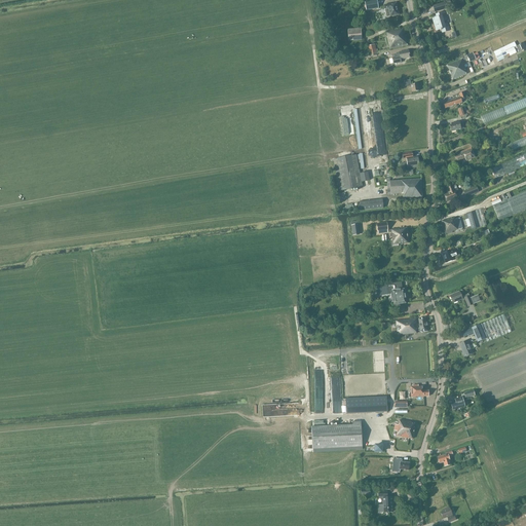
[(444,3),(434,6),(435,12),(447,8),(446,4),(451,3),(450,0),(447,0),(444,2),(444,3)]
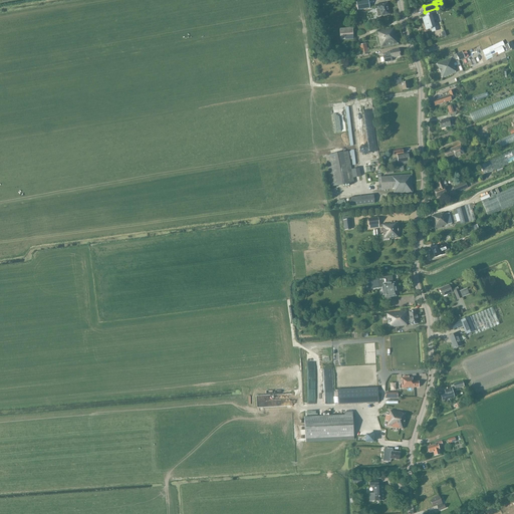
[(366,4),(366,1),(357,3),(358,11),(370,9),(369,4),(366,4)]
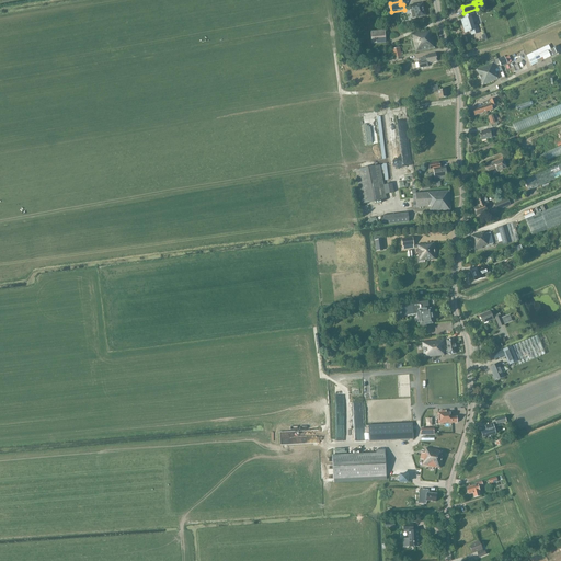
[(410,6),(411,10),(414,9),(416,18),(425,15),(422,3),(410,6)]
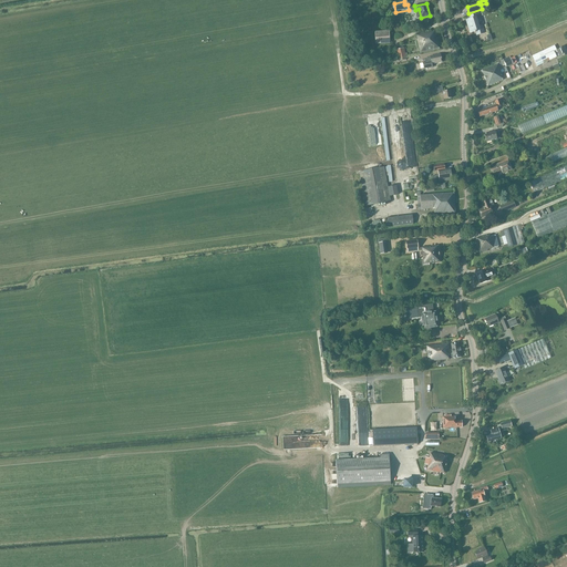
[(466,20),(470,33),(476,31),(477,35),(484,33),(482,26),(478,27),(477,23),(481,22),(478,13),(473,16),(473,14),(468,16),(470,19),(466,20)]
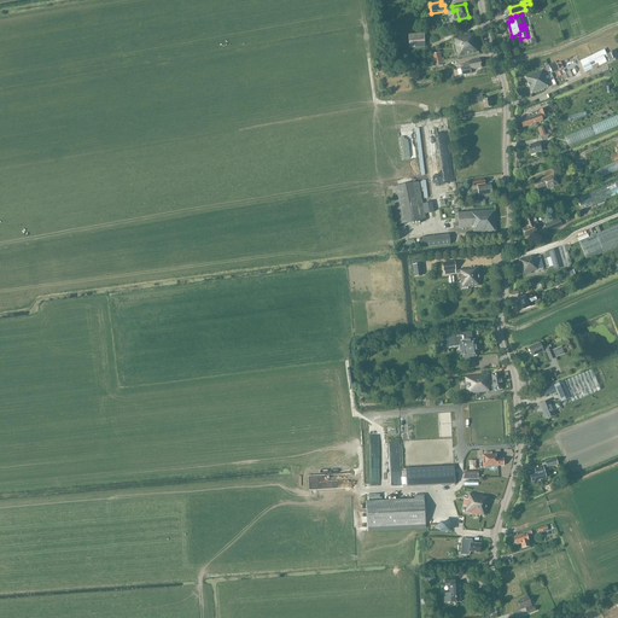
[(456,44),(455,44),(459,58),(478,53),(473,34),(455,39),(456,44)]
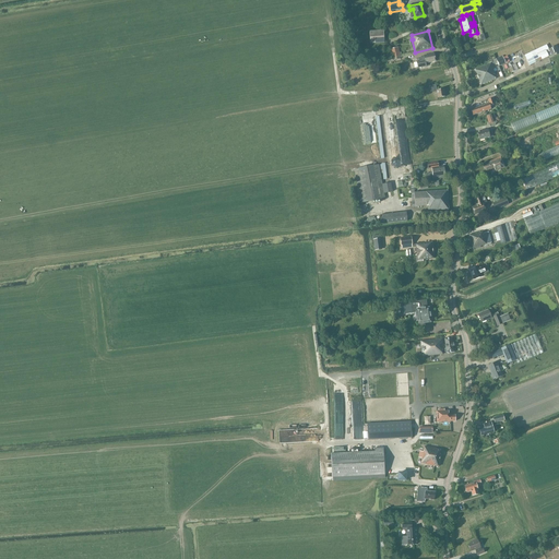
[(385,44),(384,32),(370,33),(371,45),(385,44)]
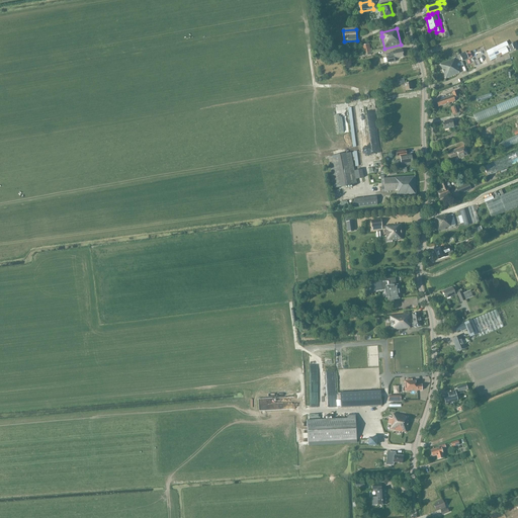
[(371,54),(368,44),(361,46),(364,56),(371,54)]
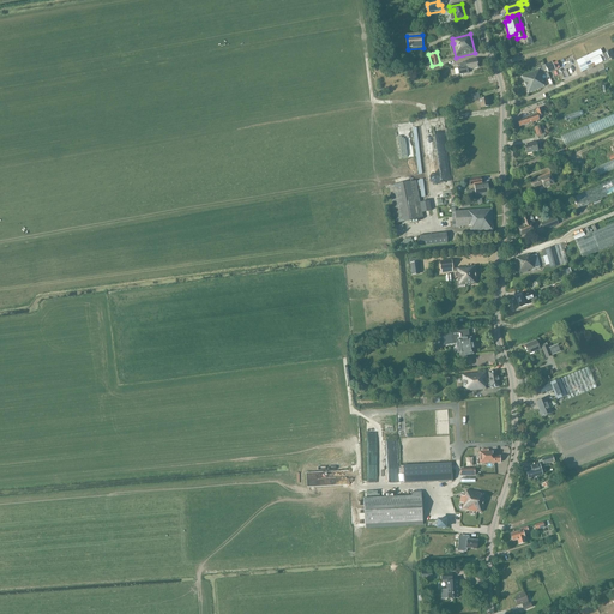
[(590,61),(579,66),(582,72),(602,62),(600,55),(590,60),(590,61)]
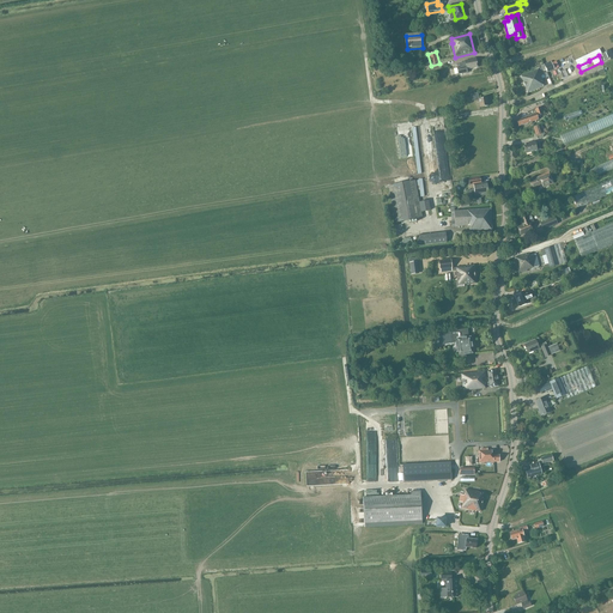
[(465,61),(465,62),(459,64),(460,67),(456,67),(459,74),(467,73),(467,70),(478,67),(475,59),(465,61)]
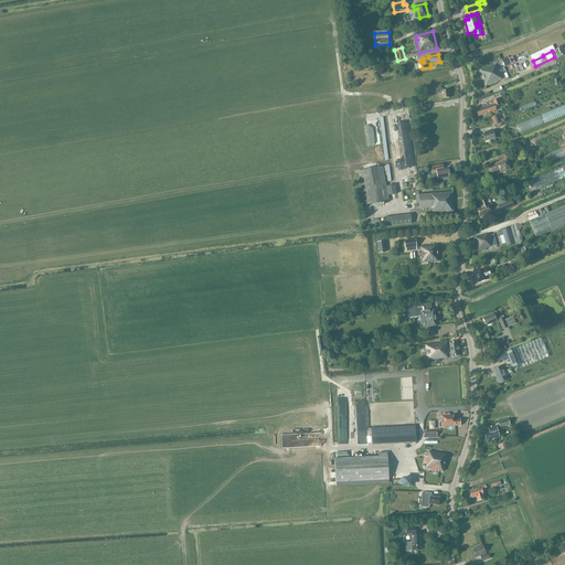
[(508,56),(499,61),(501,66),(503,65),(504,66),(511,64),(508,56)]
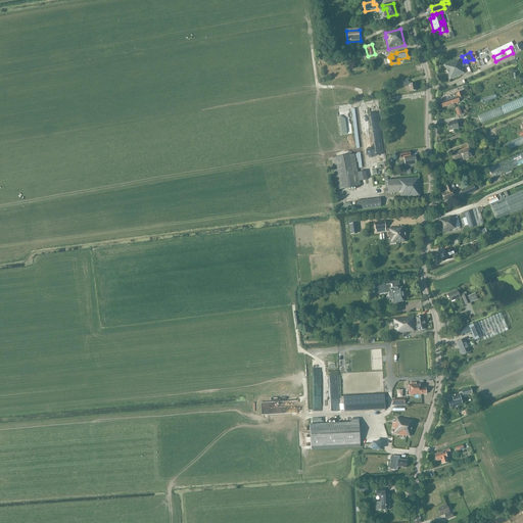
[(444,64),(449,79),(464,74),(462,69),(463,69),(459,59),(444,64)]
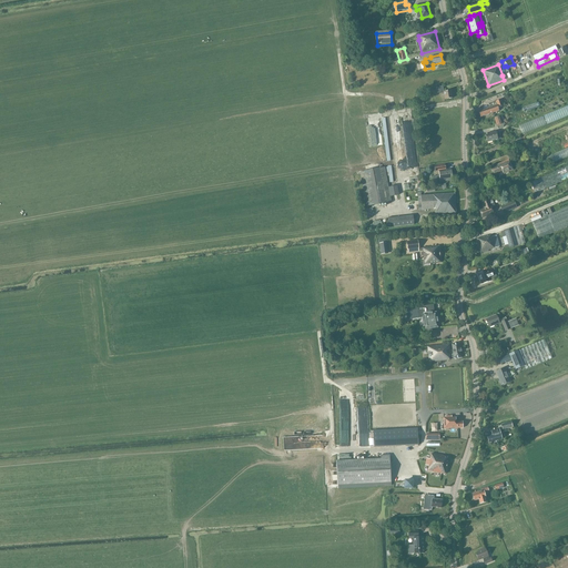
[(436,88),(437,93),(439,92),(439,95),(444,94),(445,99),(453,98),(452,91),(444,92),(443,87),(436,88)]
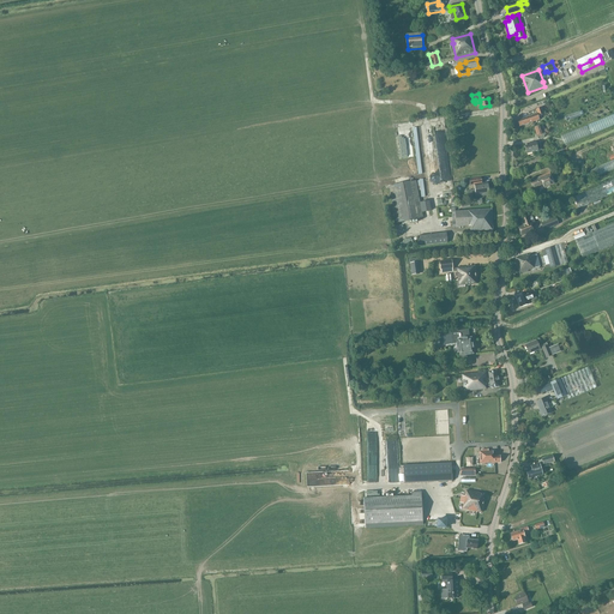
[(537,114),(518,120),(519,126),(540,120),(537,116),(543,114),(541,108),(536,109),(537,114)]
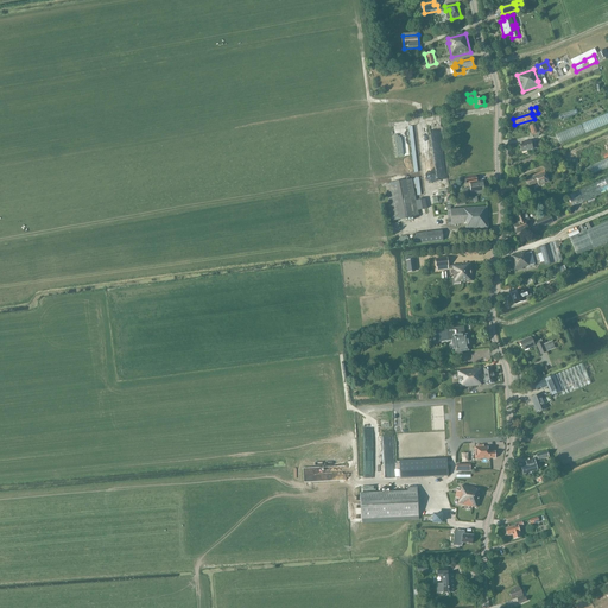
[(557,143),(607,124),(607,113),(553,133),(557,143)]
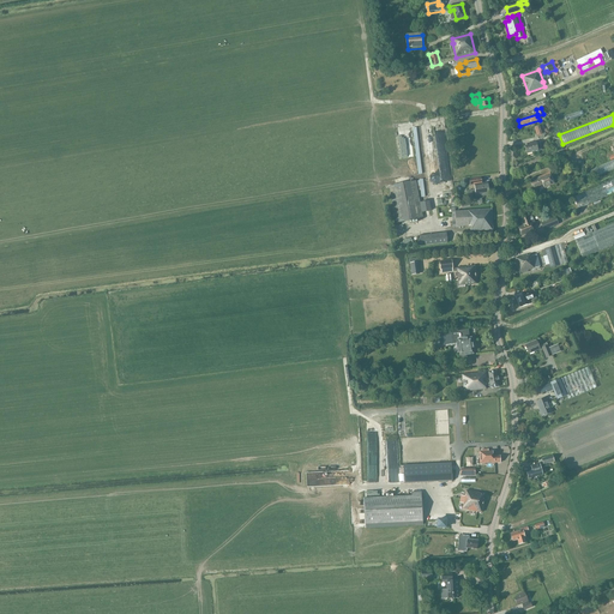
[(450,184),(445,126),(433,127),(433,132),(426,132),(428,168),(434,167),(434,172),(438,172),(439,184),(450,184)]
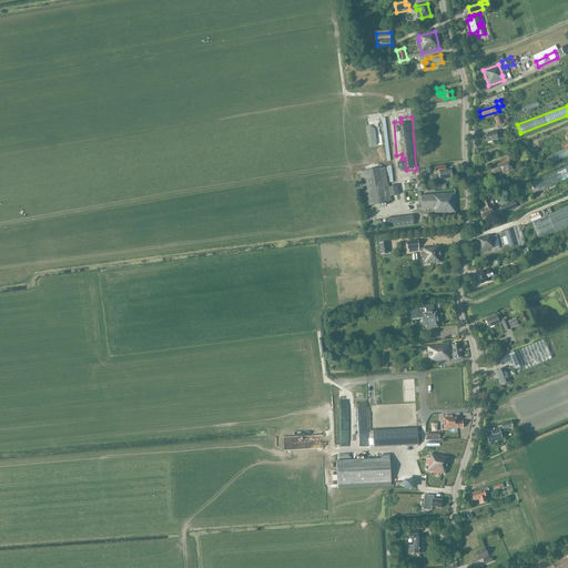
[(494,119),(498,129),(504,128),(503,124),(499,117),(494,119)]
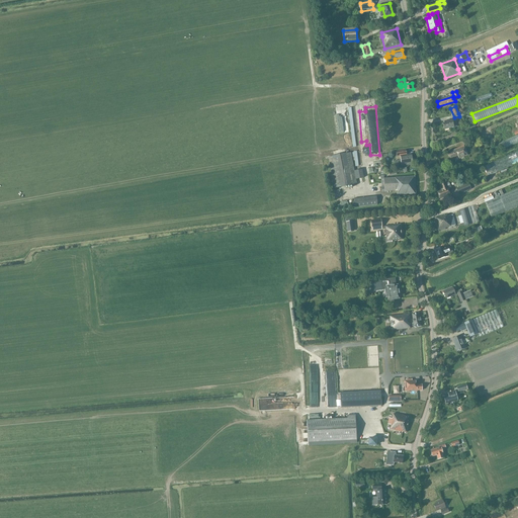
[(337,114),(337,133),(345,133),(345,126),(341,126),(341,122),(344,122),(344,114),(337,114)]
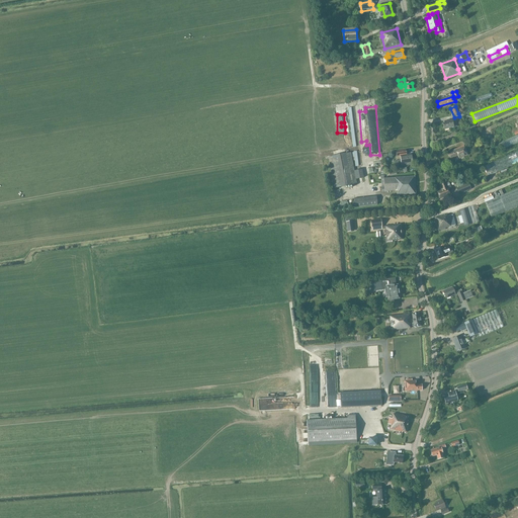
[(452,120),(442,122),(444,131),(454,127),(456,126),(454,120),(452,120)]
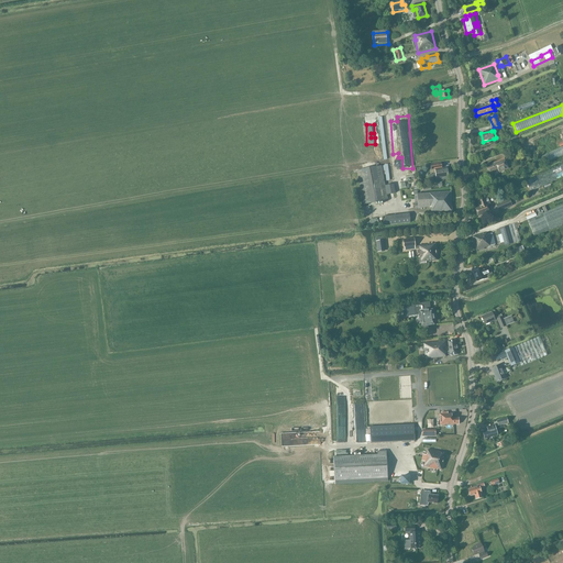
[(559,132),(533,142),(537,150),(562,140),(559,132)]
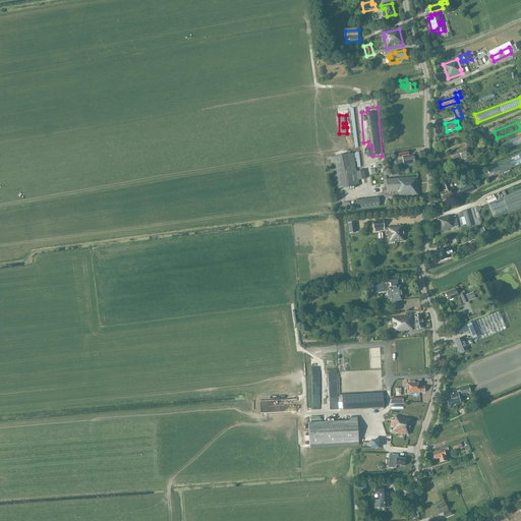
[(520,134),(501,143),(504,151),(520,142),(520,134)]
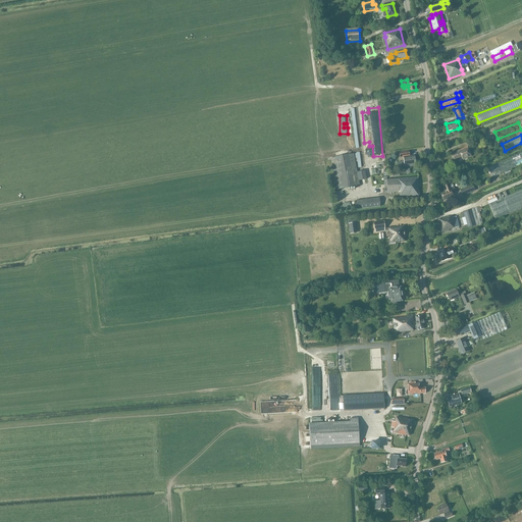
[(451,154),(454,160),(462,157),(463,160),(471,156),(467,147),(451,154)]
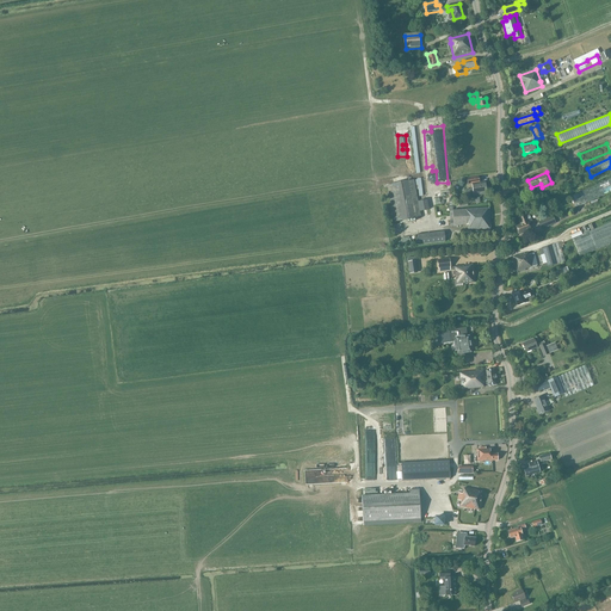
[(475,196),(489,193),(487,181),(481,183),(480,177),(469,178),(469,185),(474,184),(474,189),(470,190),(471,199),(475,198),(475,196)]
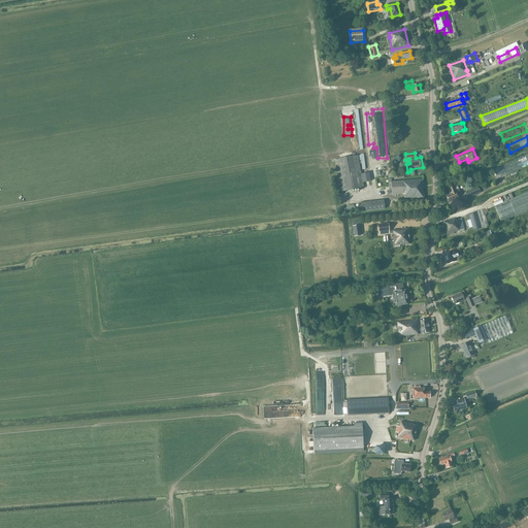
[(527,155),(494,170),(497,179),(527,166),(527,155)]
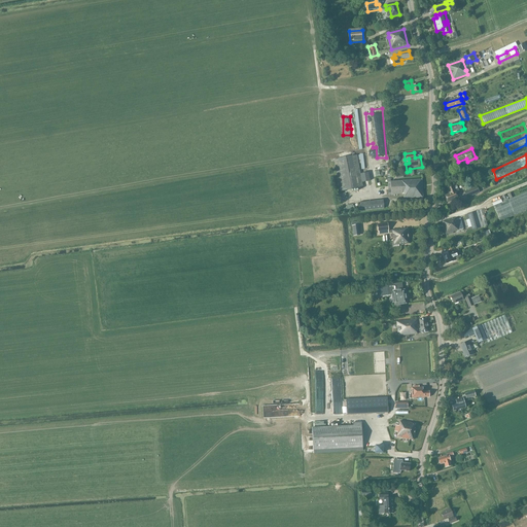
[(357,155),(334,160),(341,191),(363,187),(362,182),(360,174),(358,164),(357,155)]
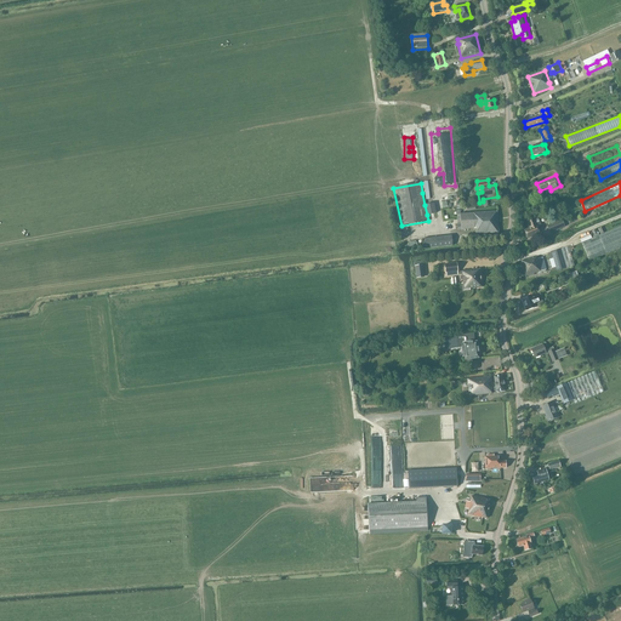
[(434,204),(425,205),(427,215),(437,214),(434,204)]
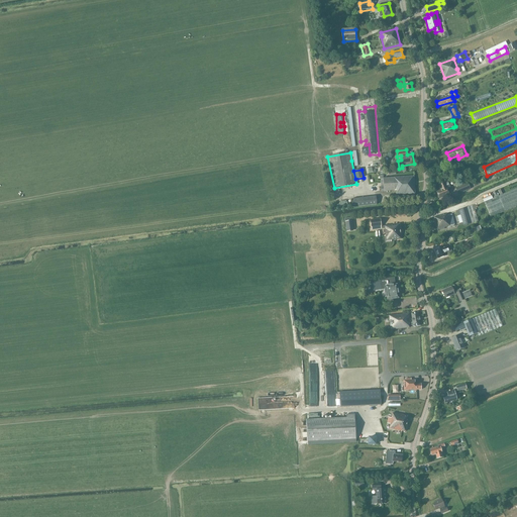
[(384,178),(385,191),(397,190),(397,195),(415,194),(414,176),(384,178)]
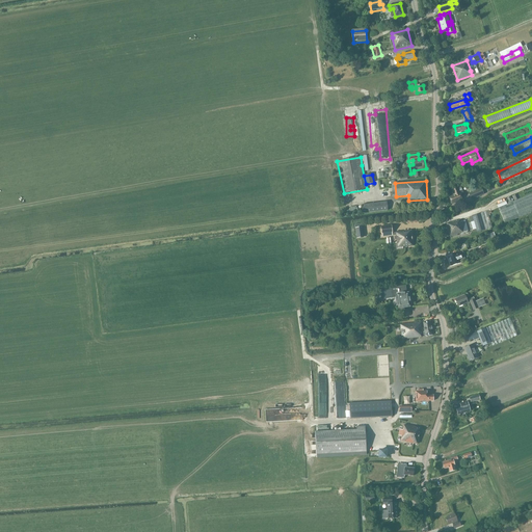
[(450,197),(452,204),(461,200),(460,197),(464,195),(460,187),(452,190),(454,195),(450,197)]
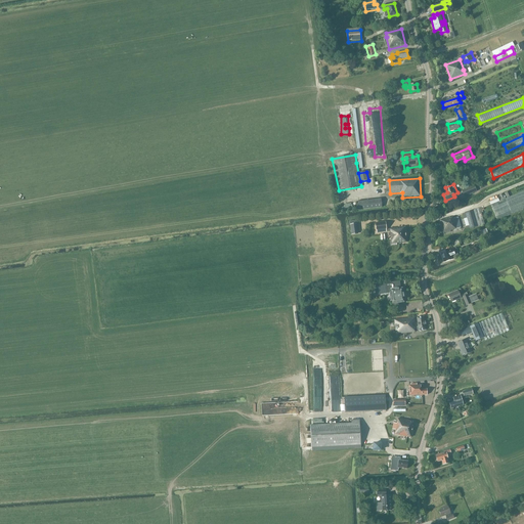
[(462,191),(464,197),(477,191),(474,186),(462,191)]
